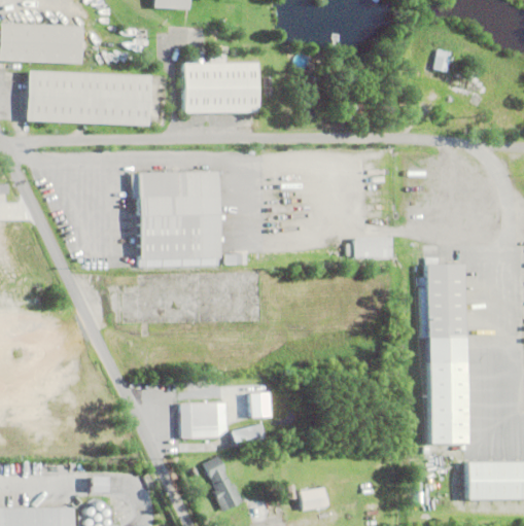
[(189,0),(189,9),(154,7),(154,0),(189,0)]
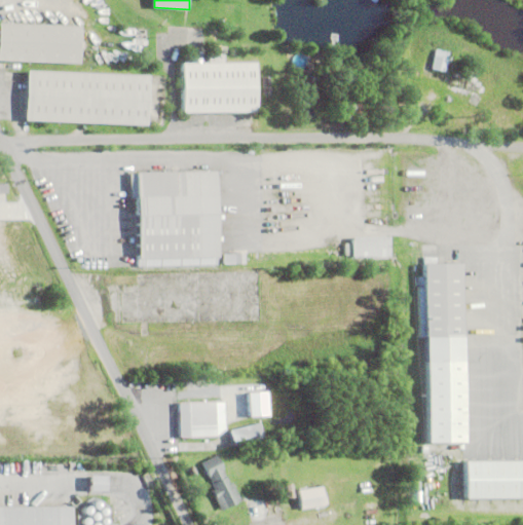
[(60,15),(62,10),(76,14),(74,20),(60,15)]
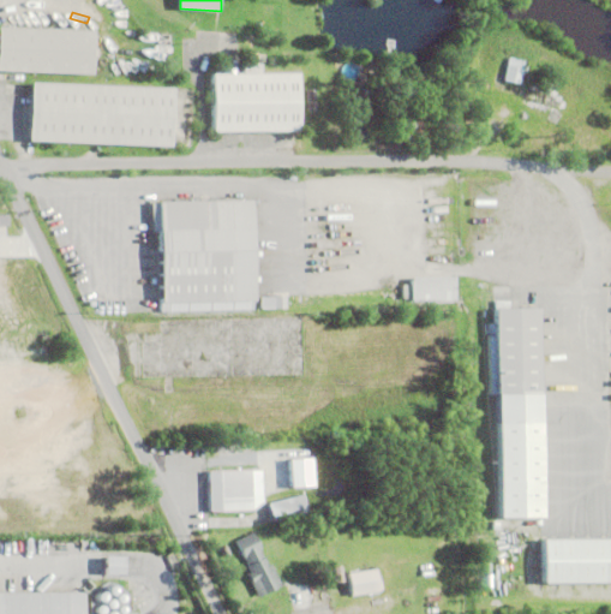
[(0,71),(0,27),(95,29),(94,73),(0,71)]
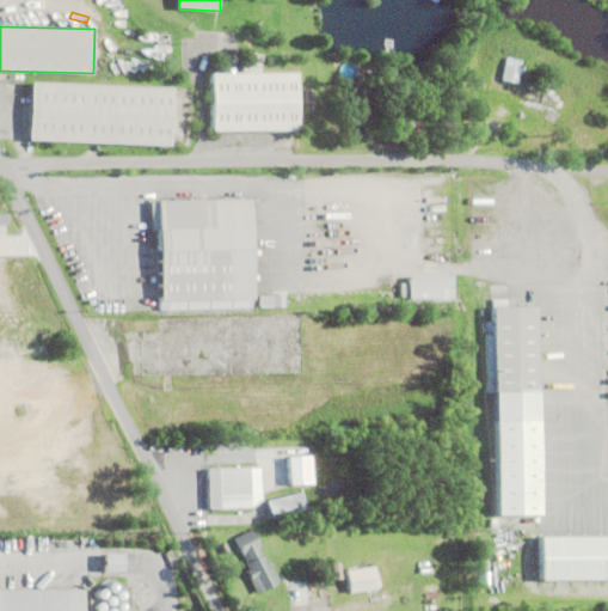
[(505,80),(510,56),(526,60),(521,83),(505,80)]
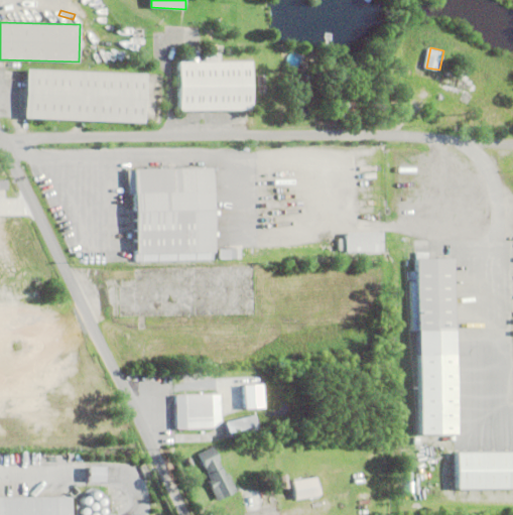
[(253,60),(253,110),(180,111),(180,61),(207,61),(207,52),(222,52),(222,60),(253,60)]
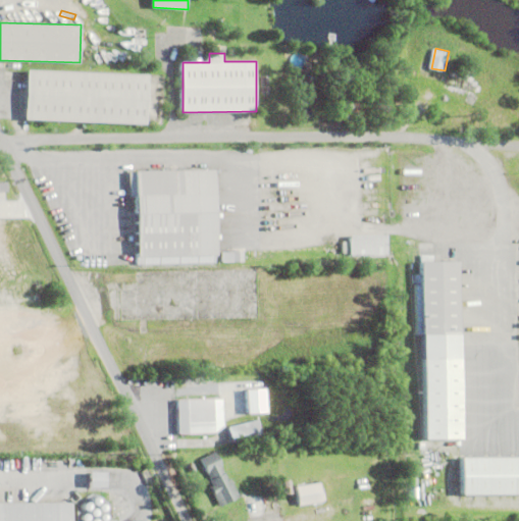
[(373,71),(374,61),(387,62),(386,72),(373,71)]
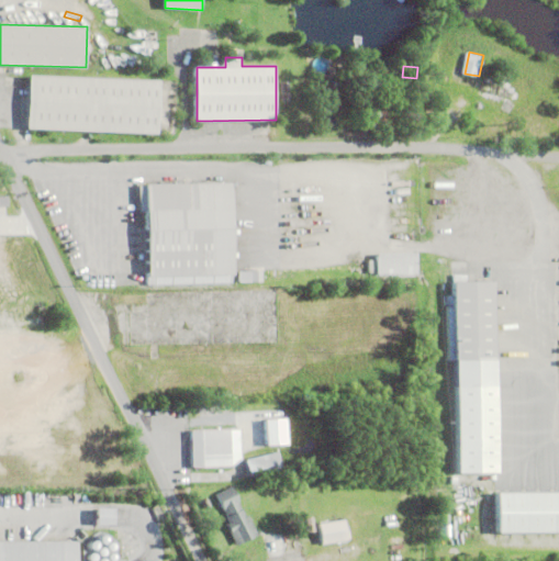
[(29,128),(31,75),(160,80),(158,134),(29,128)]
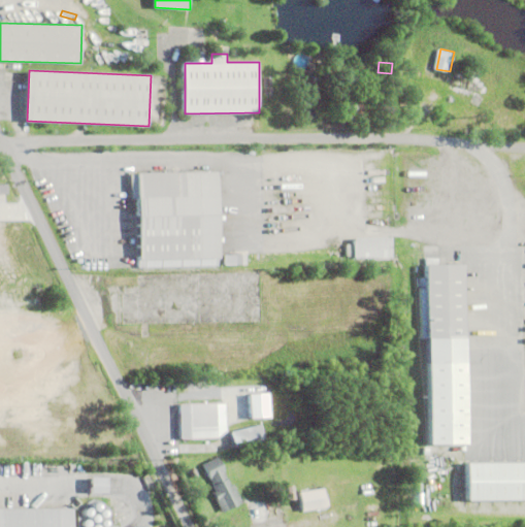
[(455,86),(457,77),(486,83),(485,92),(455,86)]
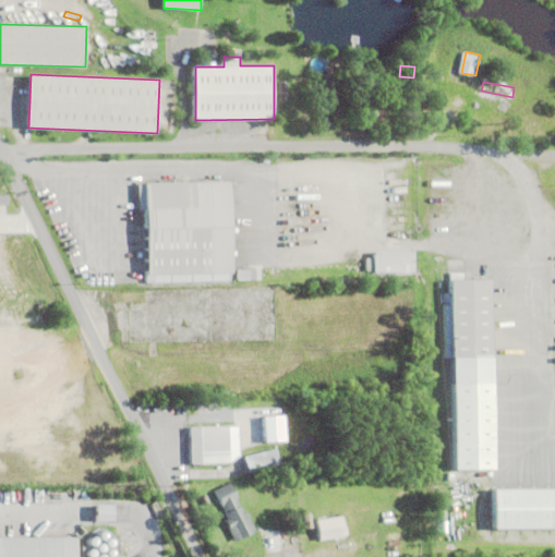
[(146,183),(231,181),(232,281),(148,283),(146,183)]
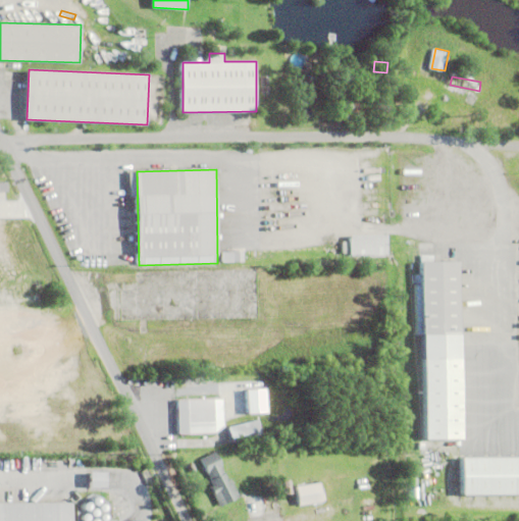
[(352,238),(353,238),(353,236),(388,235),(390,254),(352,255),(352,238)]
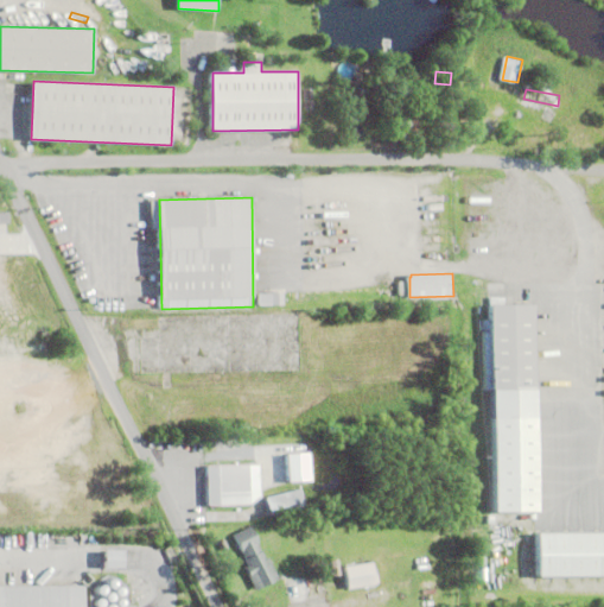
[(274,293),(285,293),(285,304),(274,304),(274,293)]
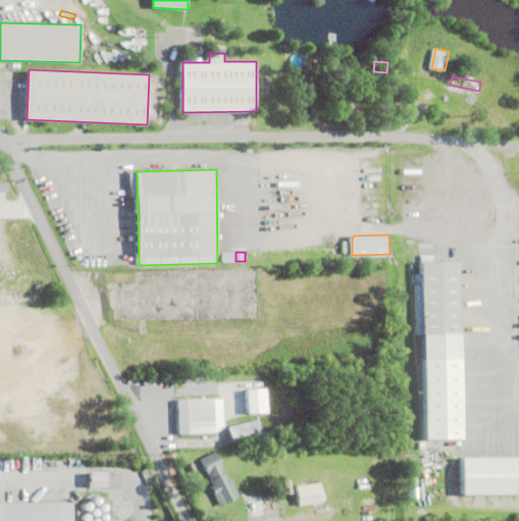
[(424,283),(418,283),(418,274),(423,274),(423,262),(460,261),(461,334),(418,334),(418,322),(424,322),(424,283)]
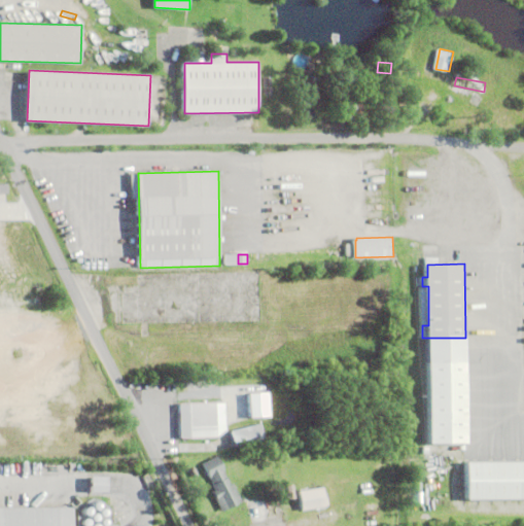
[(126,293),(142,292),(141,275),(263,272),(264,321),(127,325),(126,293)]
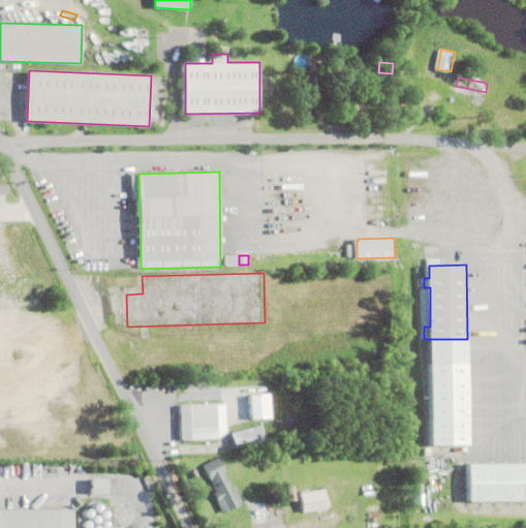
[(190,399),(189,399),(188,396),(190,396),(190,391),(208,391),(208,400),(196,400),(190,400),(190,399)]
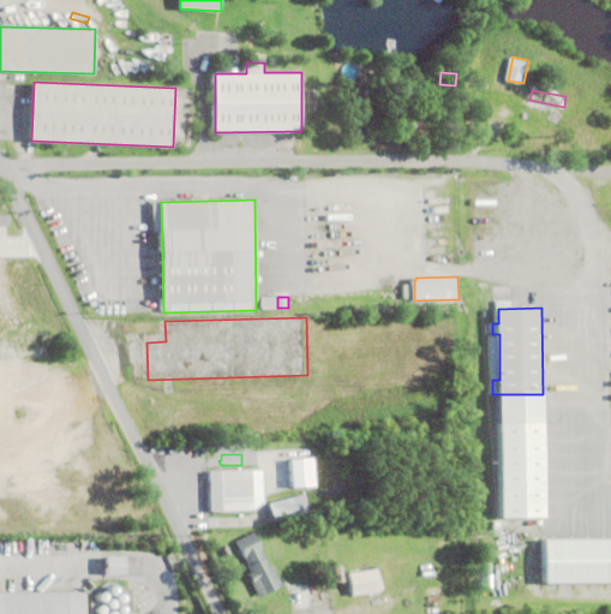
[(309,486),(307,457),(286,458),(286,487),(309,486)]
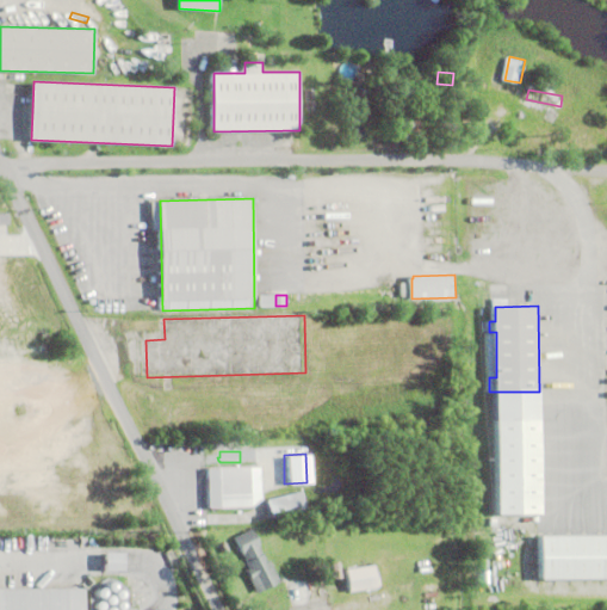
[(209,468),(253,467),(254,507),(211,509),(209,468)]
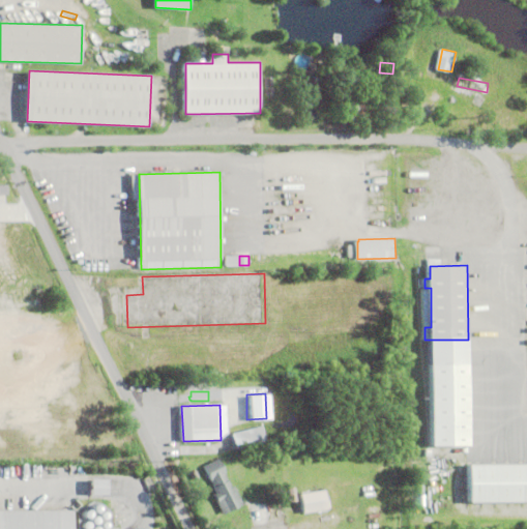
[(231,447),(262,443),(259,427),(229,432),(231,447)]
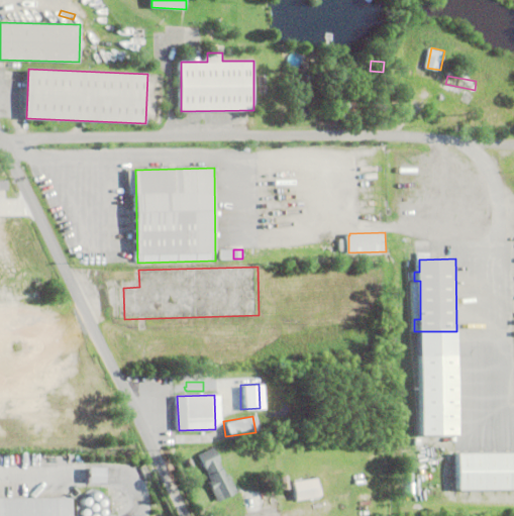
[(224,469),(228,475),(230,474),(239,493),(221,502),(211,483),(213,482),(211,476),(201,454),(215,448),(222,462),(221,462),(224,469)]
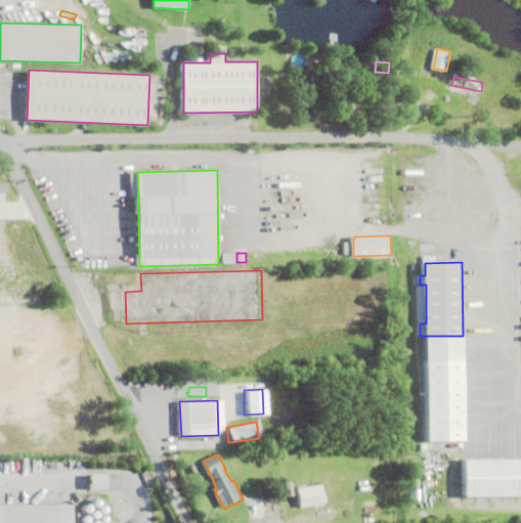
[(457,496),(520,494),(520,458),(456,459),(457,496)]
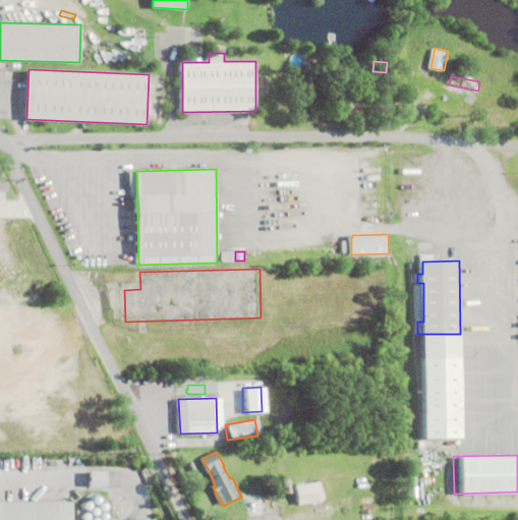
[(100,470),(83,470),(82,485),(100,485),(100,470)]
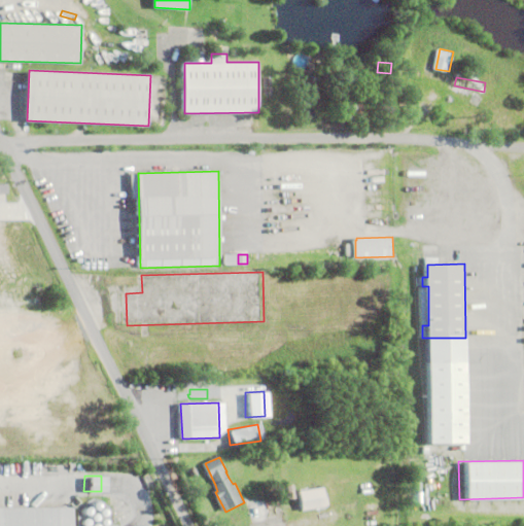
[(302,491),(325,488),(328,507),(304,511),(302,491)]
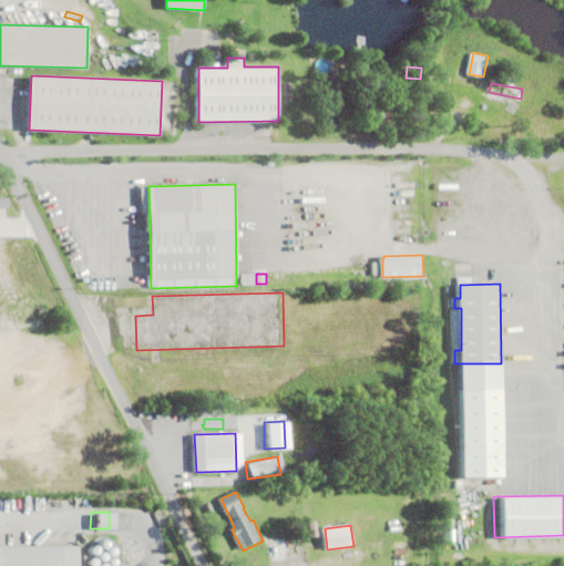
[(0,565),(0,548),(79,548),(78,565),(0,565)]
